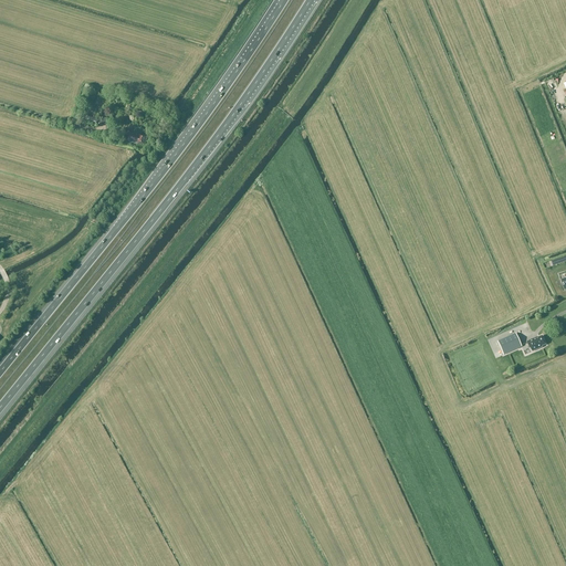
[(108,101),(98,97),(96,105),(105,107),(106,106),(109,107),(111,105),(107,104),(108,101)]
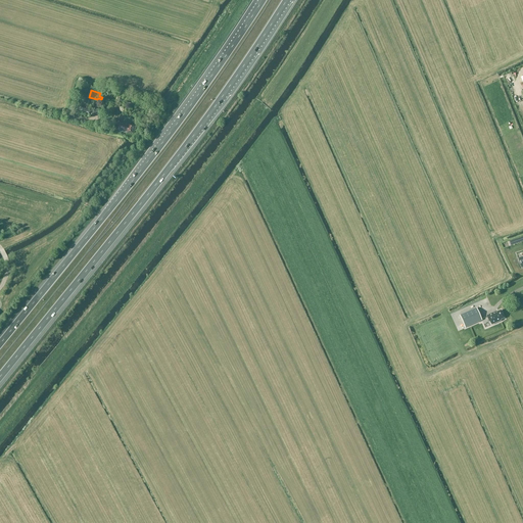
[(90,110),(77,106),(75,111),(88,115),(90,110)]
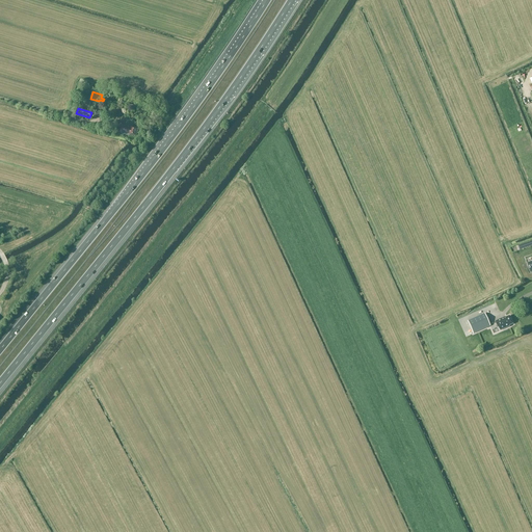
[(136,137),(138,130),(131,127),(130,128),(121,125),(118,132),(128,135),(136,137)]
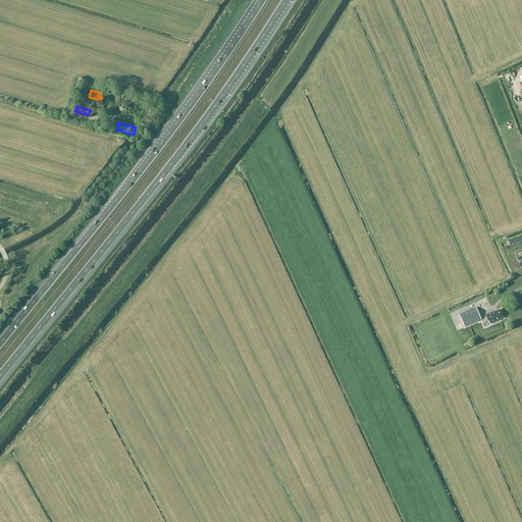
[(481,320),(476,308),(459,315),(465,327),(481,320)]
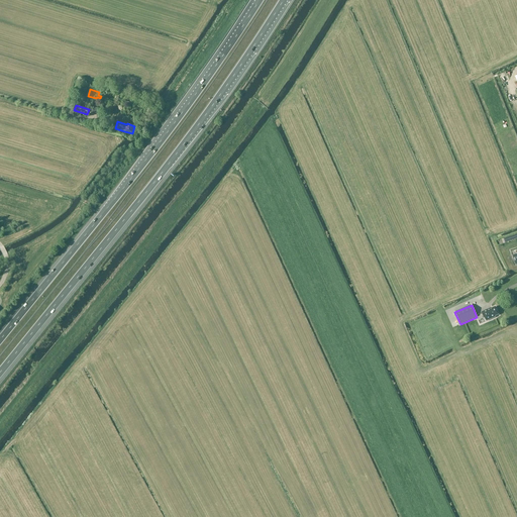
[(499,315),(495,307),(492,309),(491,308),(482,312),(484,318),(485,318),(486,322),(495,318),(495,317),(499,315)]
